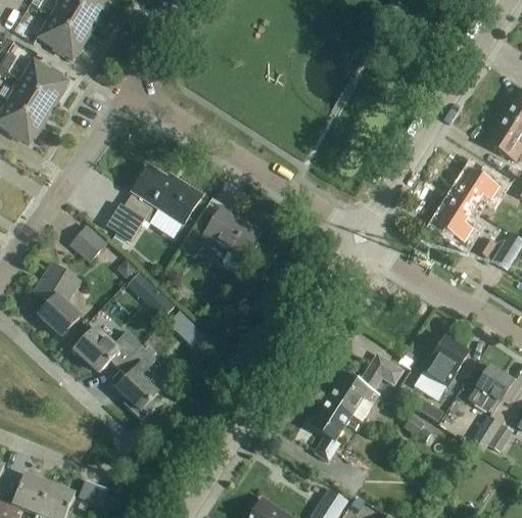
[(51,14),(87,36),(99,16),(75,0),(56,0),(55,2),(57,3),(51,14)]
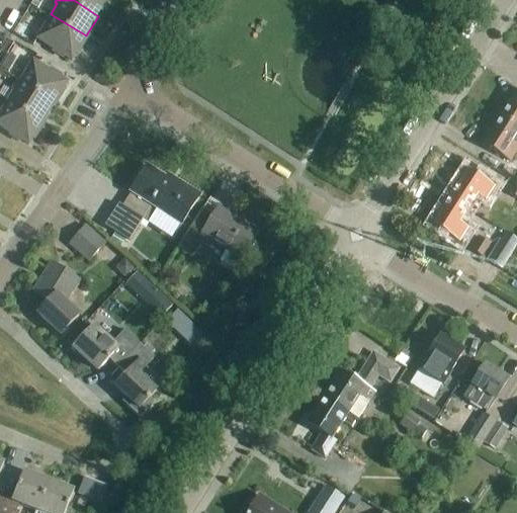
[(74,0),(98,16),(100,17),(109,3),(107,2),(108,0),(74,0)]
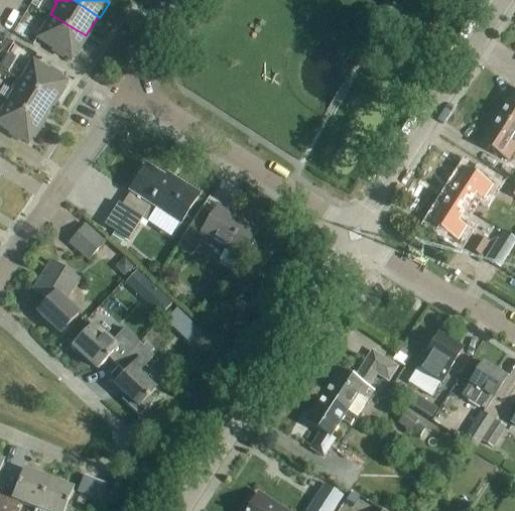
[(87,37),(86,35),(50,14),(37,35),(72,56),(77,49),(79,50),(87,37)]
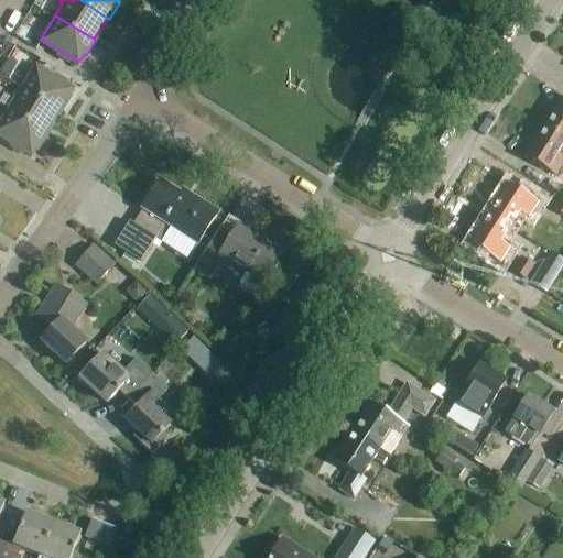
[(23,85),(60,110),(62,111),(72,95),(71,94),(75,87),(36,63),(23,85)]
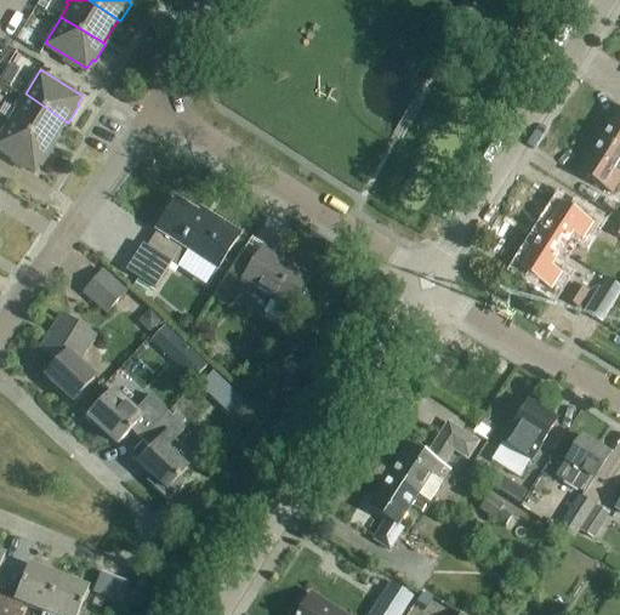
[(10,119),(52,144),(66,121),(26,94),(23,92),(16,104),(18,106),(10,119)]
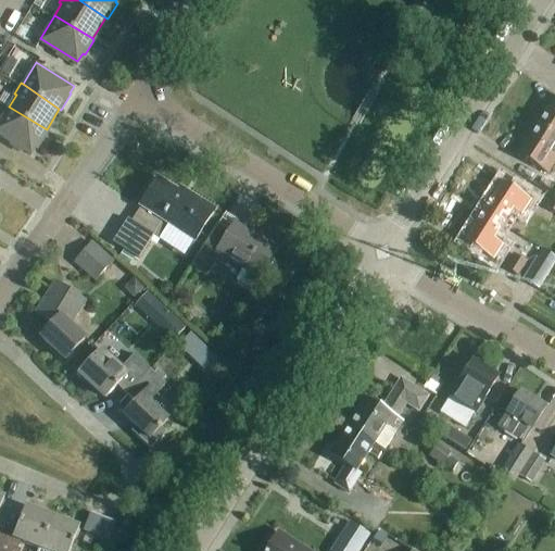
[(554,99),(540,123),(554,133),(554,99)]
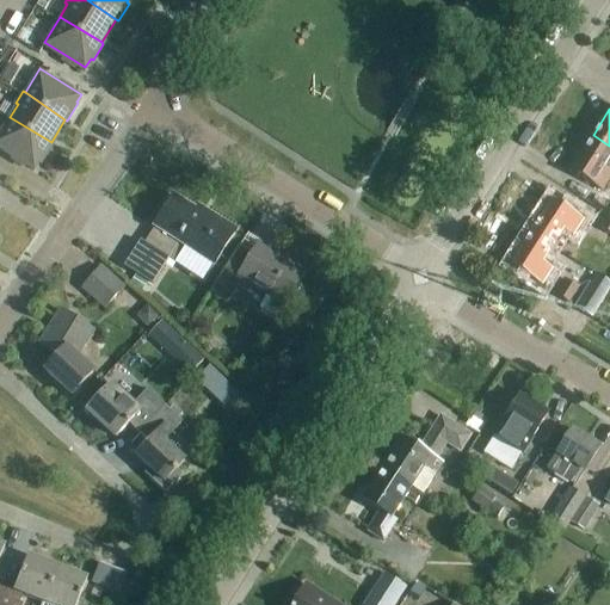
[(53,143),(51,142),(10,117),(0,133),(0,144),(35,167),(41,158),(43,160),(53,143)]
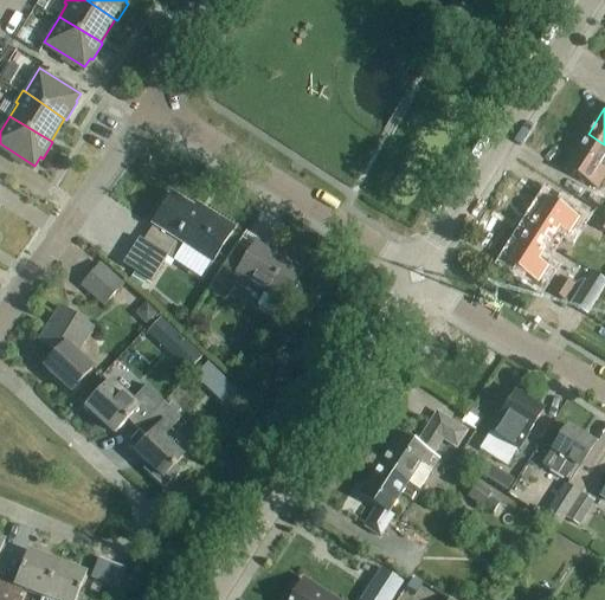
[(604,168),(599,165),(604,154),(604,144),(589,134),(567,167),(598,187),(604,175),(604,168)]
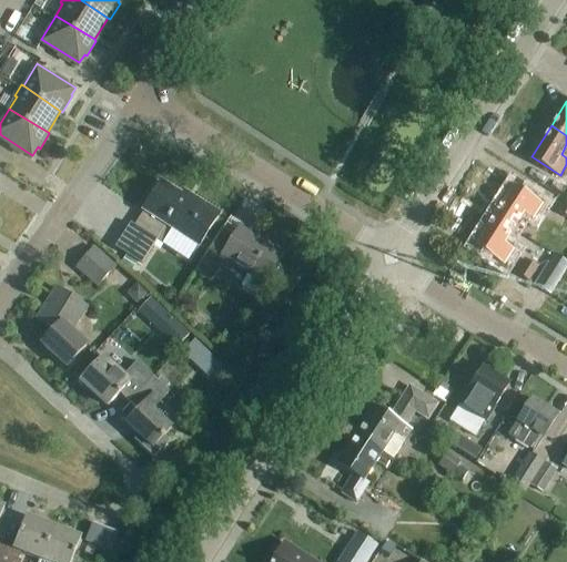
[(182,188),(161,175),(140,206),(141,207),(132,221),(162,241),(171,226),(198,244),(221,207),(184,184),(182,188)]
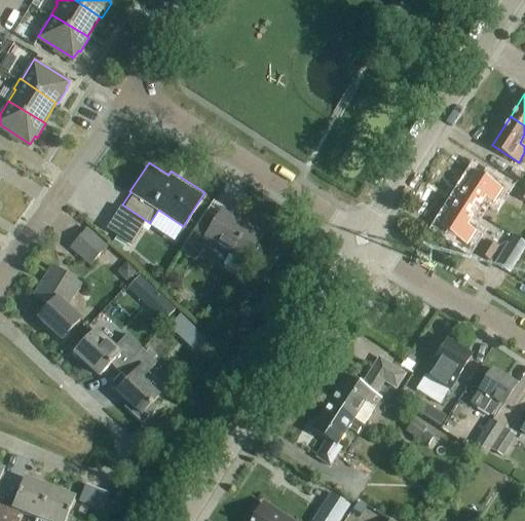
[(458,197),(477,210),(485,196),(494,201),(503,186),(477,169),(458,197)]
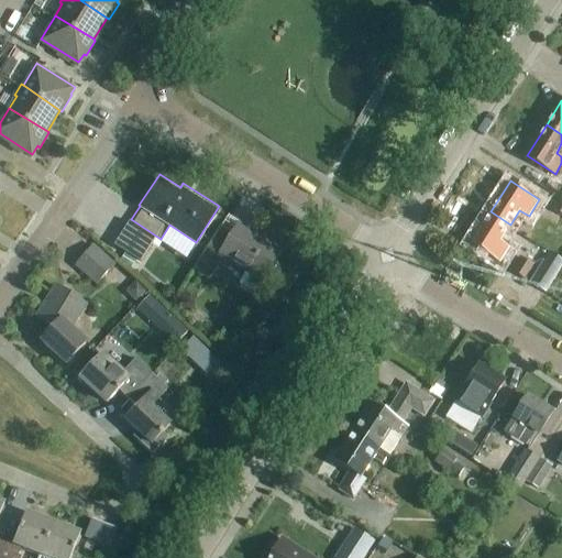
[(561,195),(560,194),(552,206),(561,211),(561,195)]
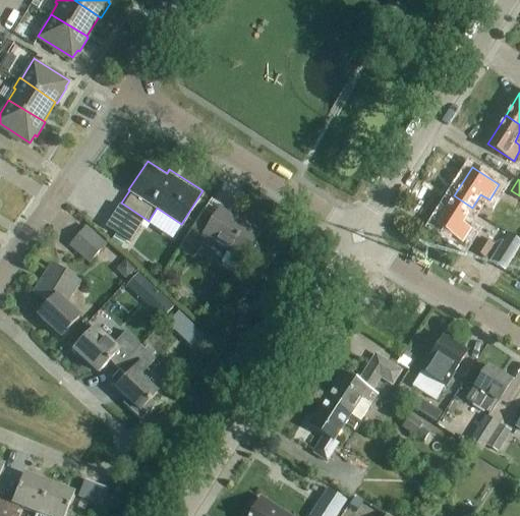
[(463,222),(472,208),(454,195),(436,224),(462,241),(471,227),(463,222)]
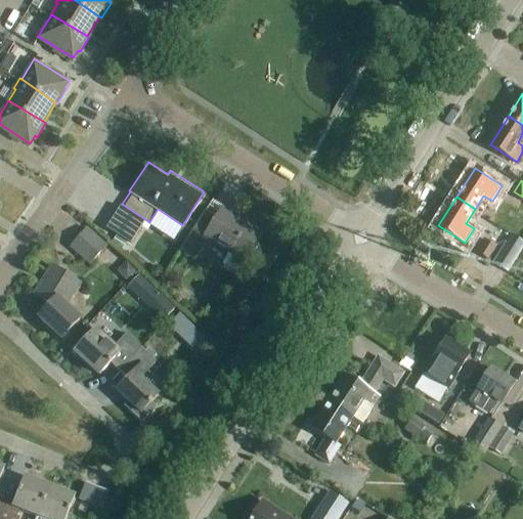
[(262,230),(223,206),(215,218),(205,211),(181,248),(195,258),(209,238),(230,250),(224,259),(225,262),(238,270),(242,269),(246,262),(245,259),(262,230)]
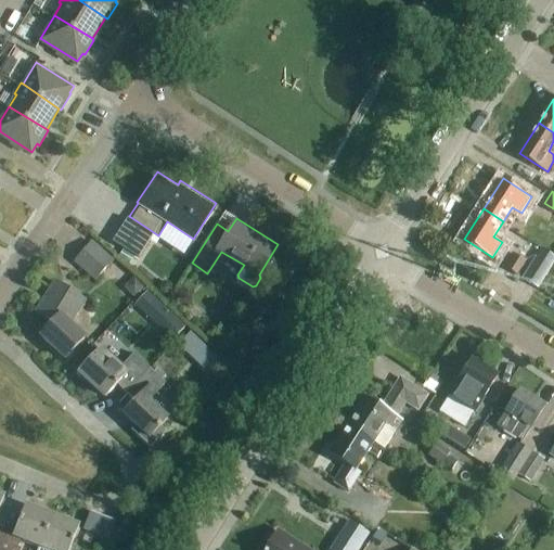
[(98,279),(114,257),(93,241),(76,261),(98,279)]
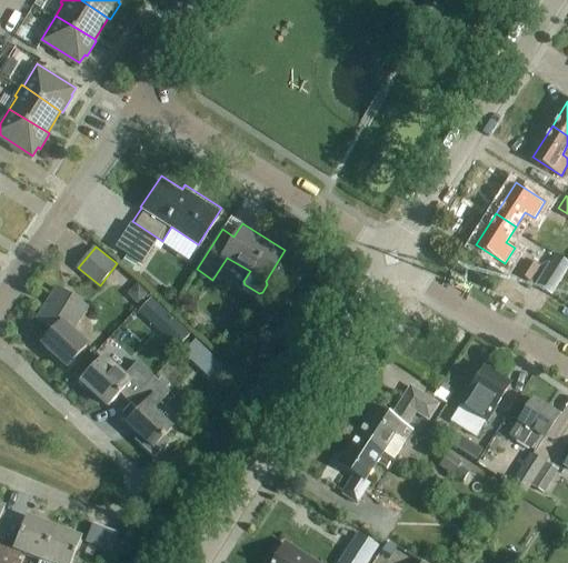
[(554,293),(567,268),(567,259),(548,248),(544,255),(552,261),(539,284),(554,293)]
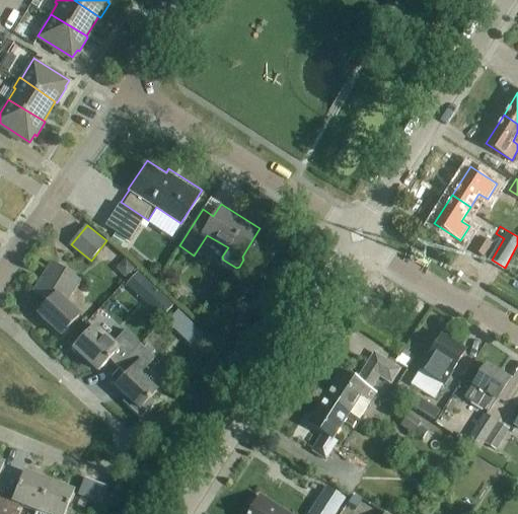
[(117,228),(112,236),(122,243),(127,235),(126,234),(117,228)]
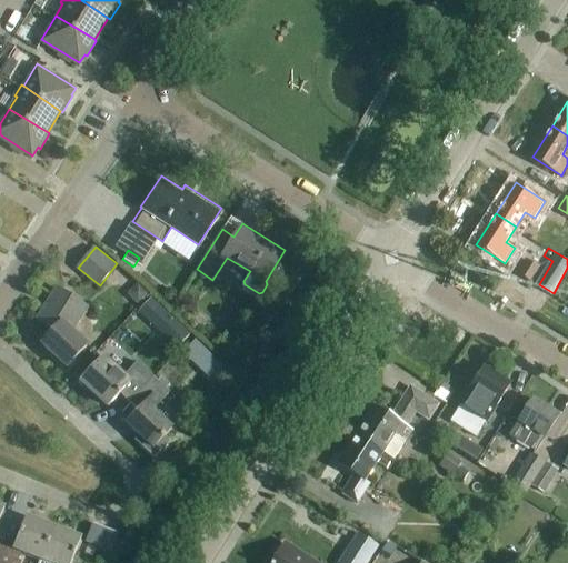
[(531,280),(540,265),(529,259),(520,273),(531,280)]
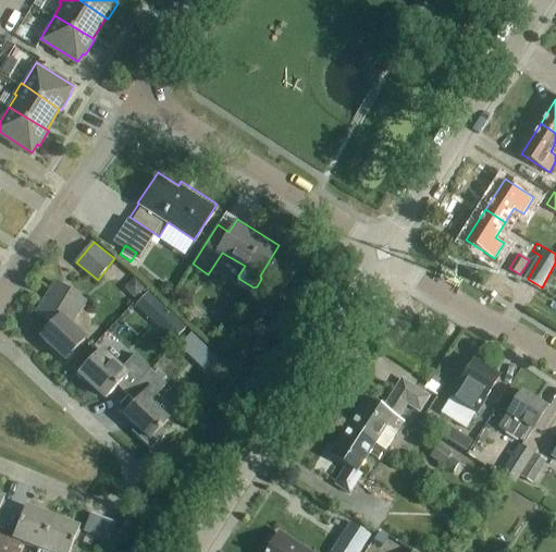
[(165,277),(162,281),(162,285),(167,290),(171,289),(175,285),(174,280),(171,277),(165,277)]
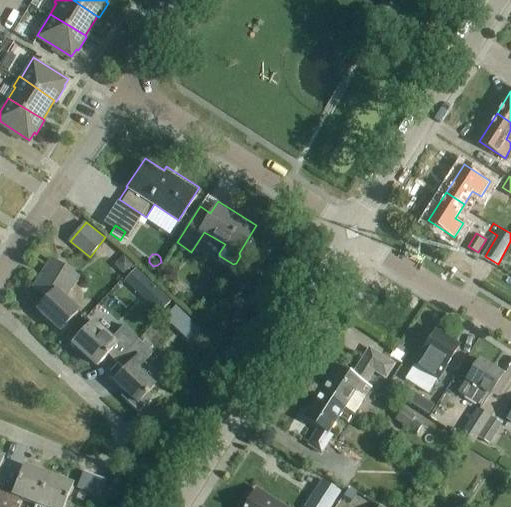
[(35,284),(50,294),(38,306),(60,328),(79,309),(64,295),(78,273),(52,256),(35,284)]
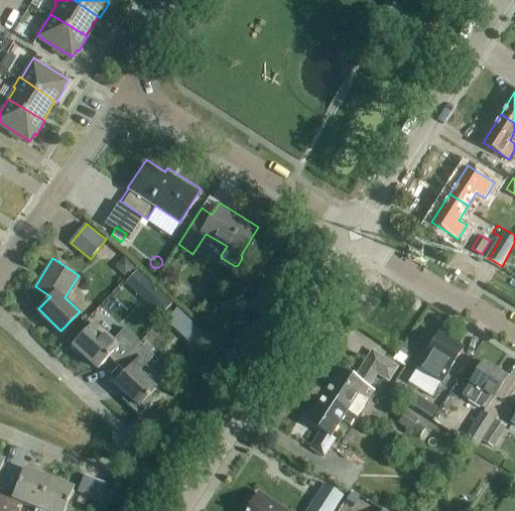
[(138,267),(126,280),(137,291),(150,278),(138,267)]
